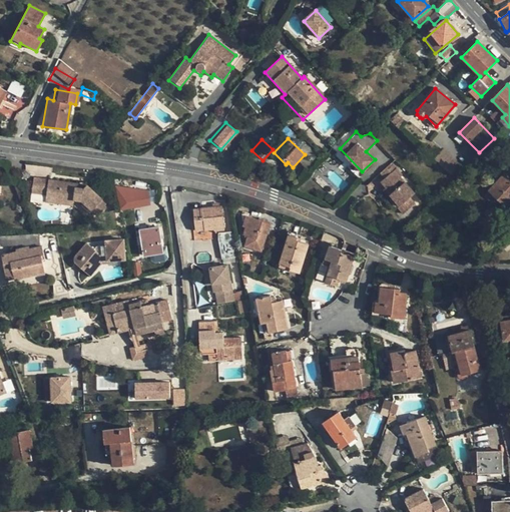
[(385,191),(407,214),(418,204),(412,197),(416,193),(401,177),(403,175),(392,163),(381,173),(385,178),(382,181),(388,188),(385,191)]
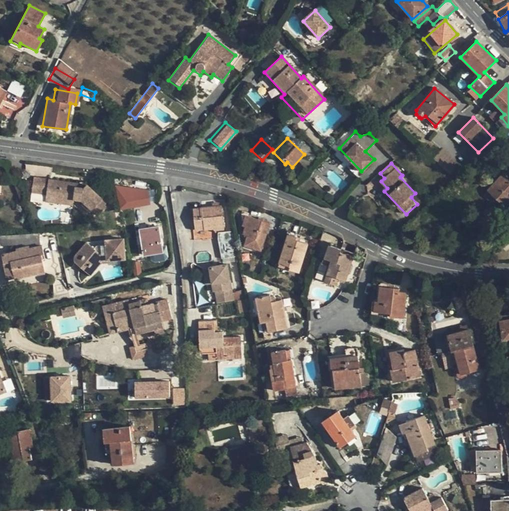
[(486,192),(504,208),(508,201),(508,182),(501,175),(486,192)]
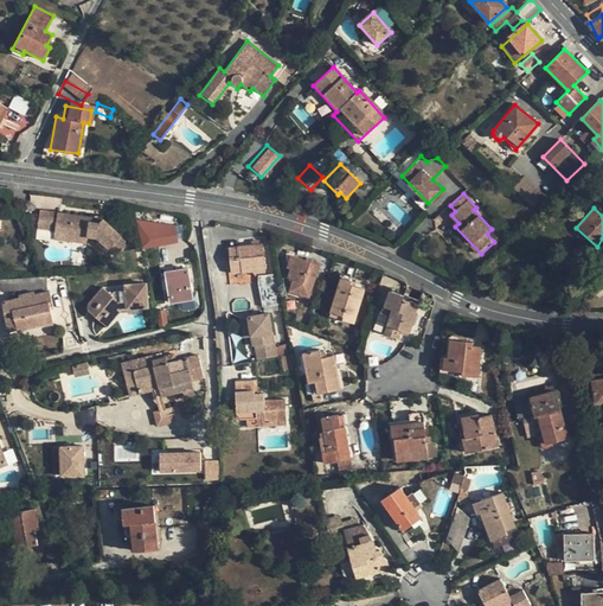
[(40,210),(37,227),(53,230),(52,238),(83,244),(85,238),(95,240),(98,244),(96,247),(106,256),(109,253),(115,259),(124,248),(117,242),(120,238),(111,231),(114,231),(111,221),(98,223),(100,227),(89,224),(90,221),(40,210)]
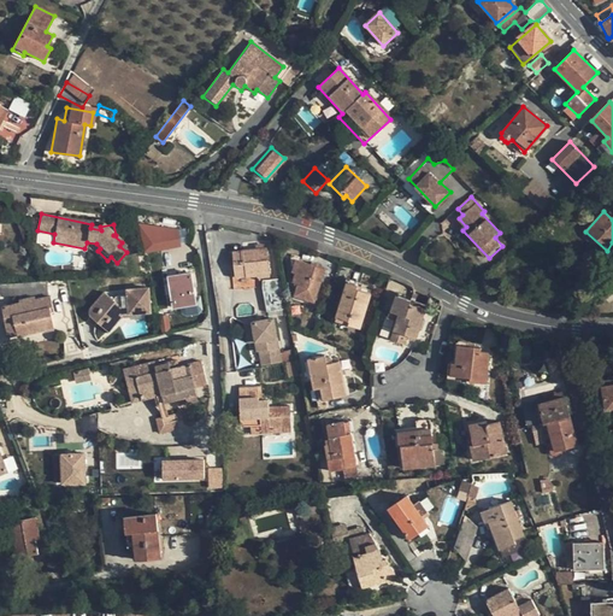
[(131,250),(137,270),(148,267),(151,274),(168,271),(163,244),(143,246),(131,250)]
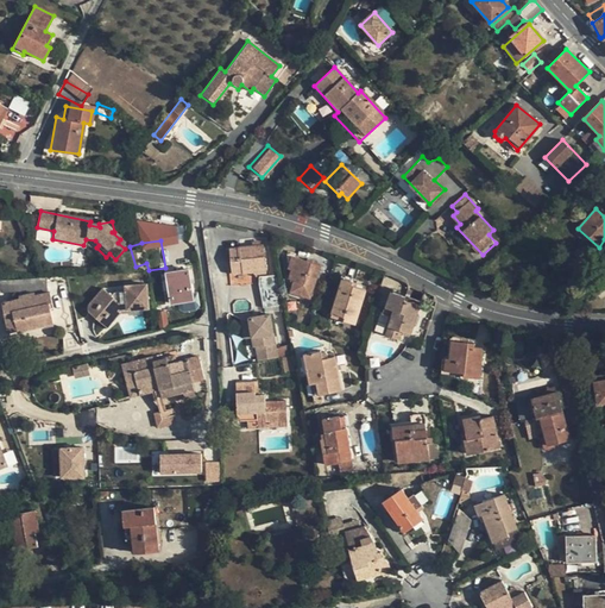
[(229,248),(233,274),(243,273),(243,274),(253,273),(254,275),(265,274),(263,244),(229,248)]
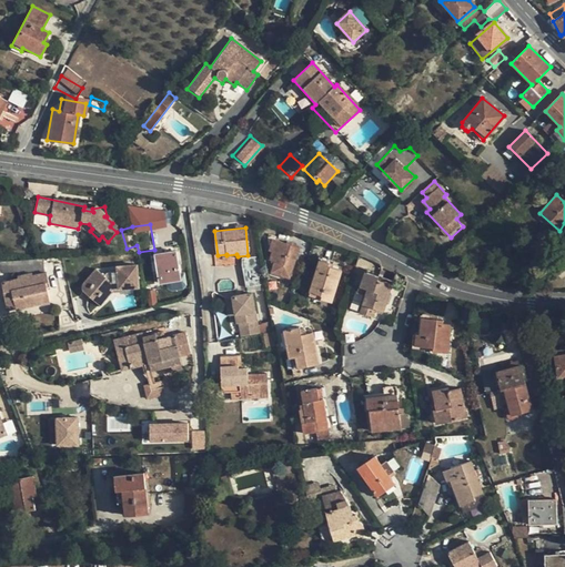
[(274,261),(271,272),(289,277),(299,249),(288,245),(288,243),(272,239),(269,250),(272,251),(269,259),(274,261)]
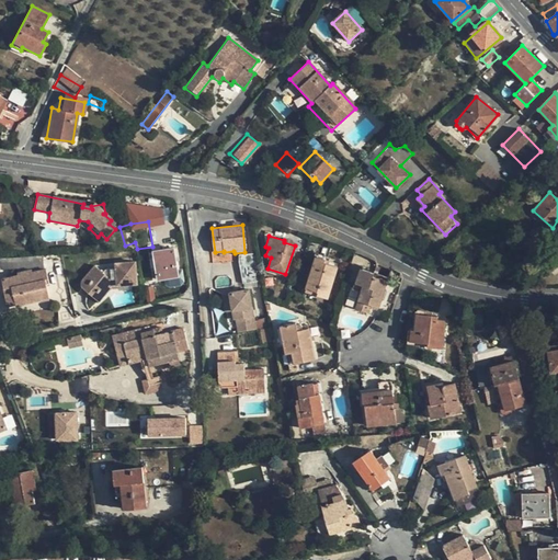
[(154,252),(158,281),(166,280),(167,285),(169,287),(179,286),(181,283),(180,275),(178,274),(174,249),(154,252)]
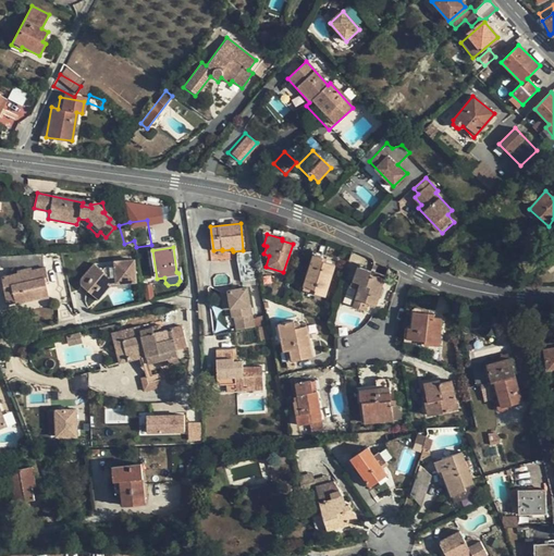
[(236,254),(239,266),(242,266),(244,278),(256,275),(250,250),(236,254)]
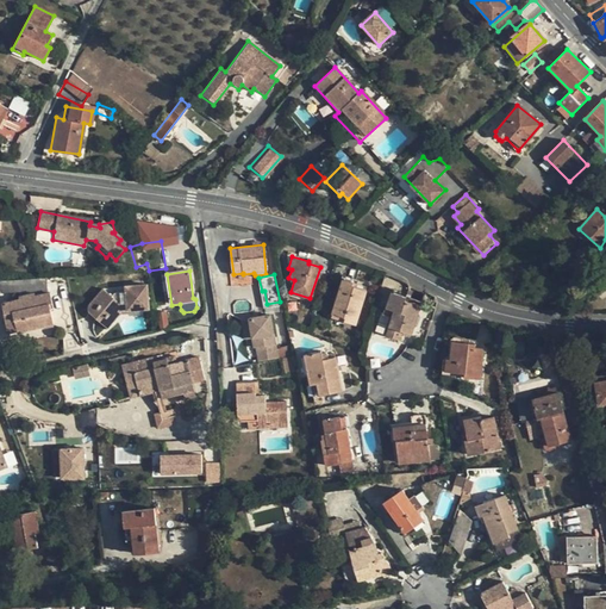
[(342,279),(331,317),(355,324),(366,290),(351,285),(351,283),(342,279)]
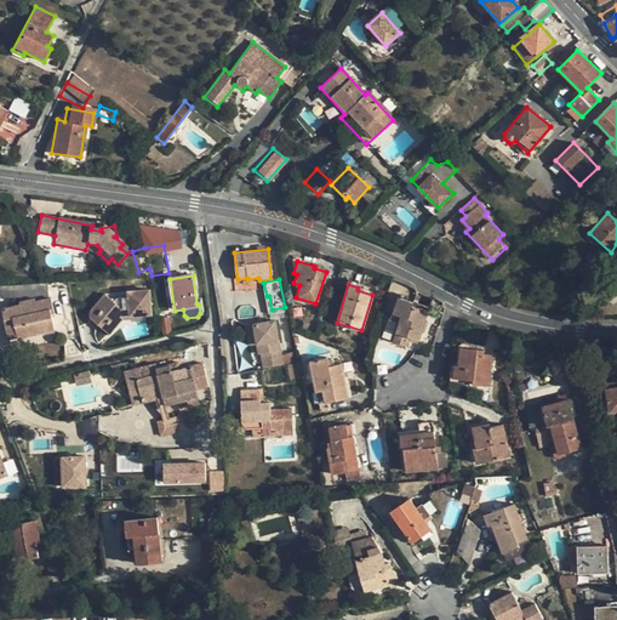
[(86,316),(109,335),(125,316),(153,313),(150,290),(127,291),(127,296),(119,297),(113,301),(104,295),(86,316)]
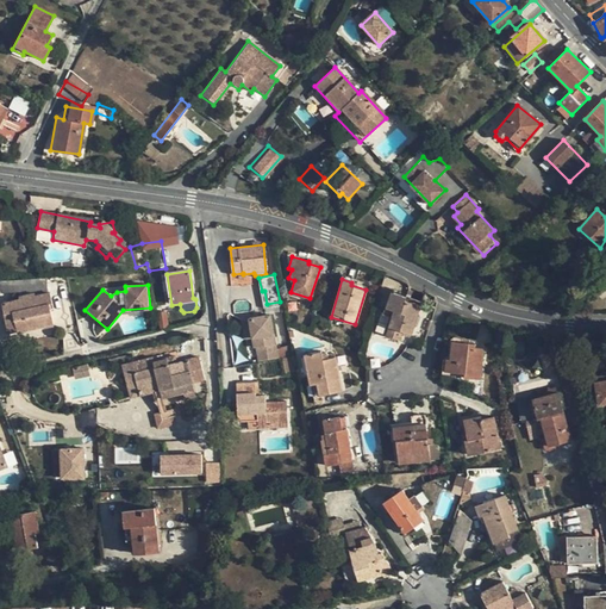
[(2,315),(6,334),(52,324),(48,304),(51,303),(49,292),(35,296),(33,293),(18,296),(19,299),(1,303),(4,314),(2,315)]
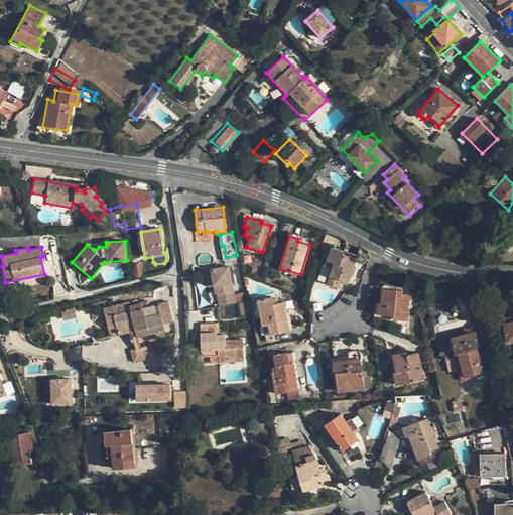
[(331,247),(326,263),(333,266),(327,283),(338,286),(340,282),(347,284),(355,258),(342,253),(343,251),(331,247)]
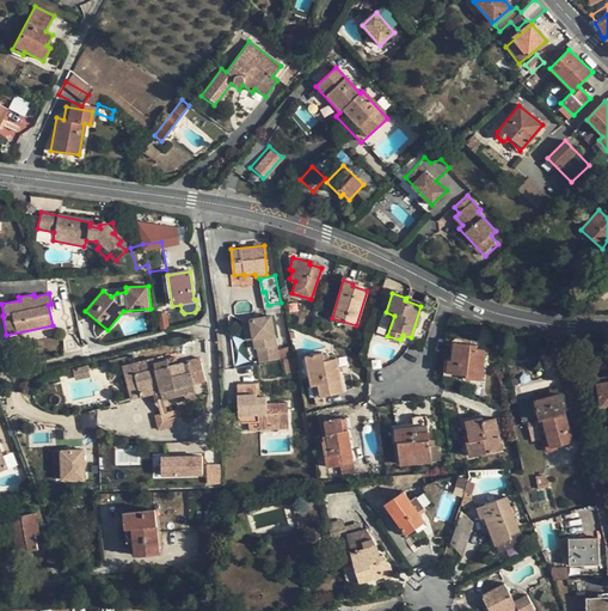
[(158,315),(161,333),(170,330),(166,313),(158,315)]
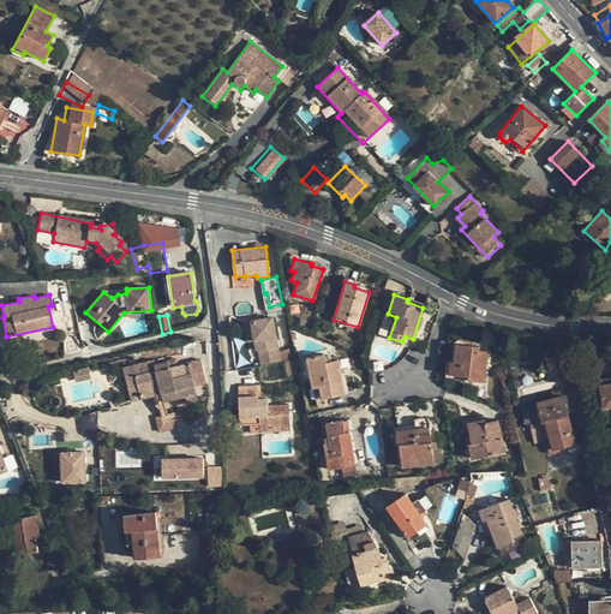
[(244,321),(246,340),(253,340),(255,350),(257,350),(259,364),(277,362),(273,317),(244,321)]
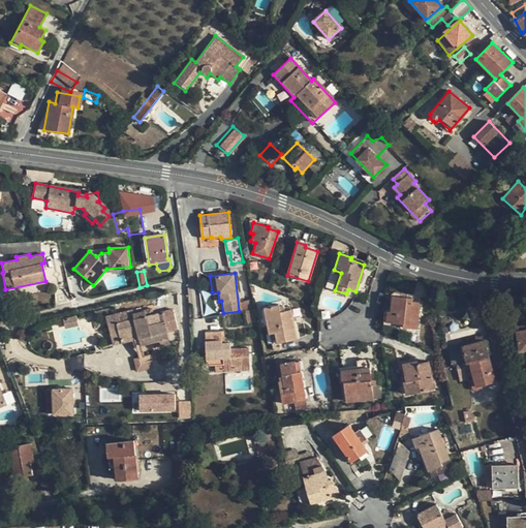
[(388,311),(387,320),(403,322),(403,325),(416,328),(420,302),(411,302),(411,298),(393,296),(391,311),(388,311)]
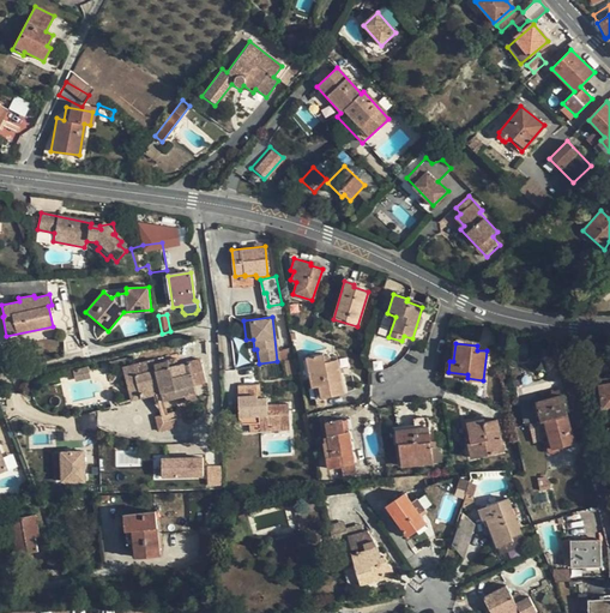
[(512,344),(512,355),(529,354),(527,343),(512,344)]
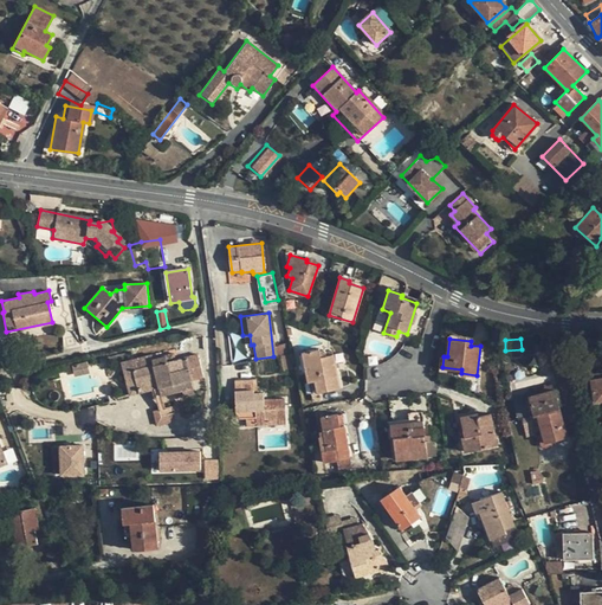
[(274,346),(277,355),(287,353),(285,343),(274,346)]
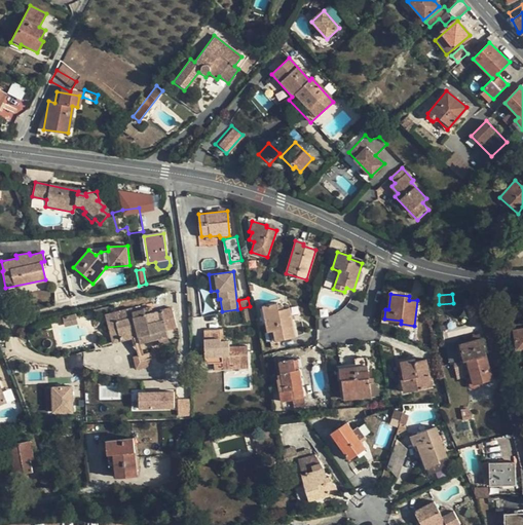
[(263,305),(269,340),(275,339),(275,341),(295,337),(289,304),(283,305),(282,303),(277,304),(277,302),(263,305)]
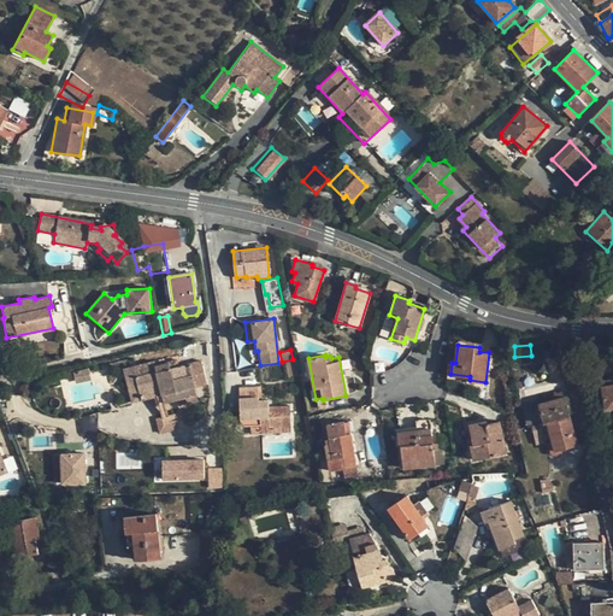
[(123,369),(131,404),(149,399),(152,406),(158,404),(161,417),(155,418),(159,435),(178,430),(175,415),(168,416),(164,403),(184,398),(187,405),(198,403),(194,388),(206,385),(200,363),(180,368),(178,361),(155,367),(153,362),(123,369)]
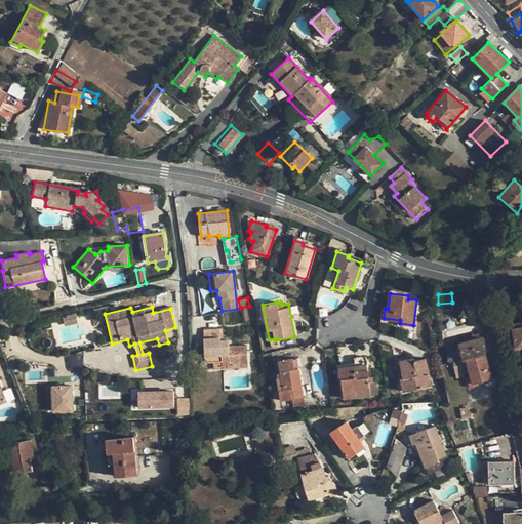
[(245,308),(246,320),(255,320),(252,308),(245,308)]
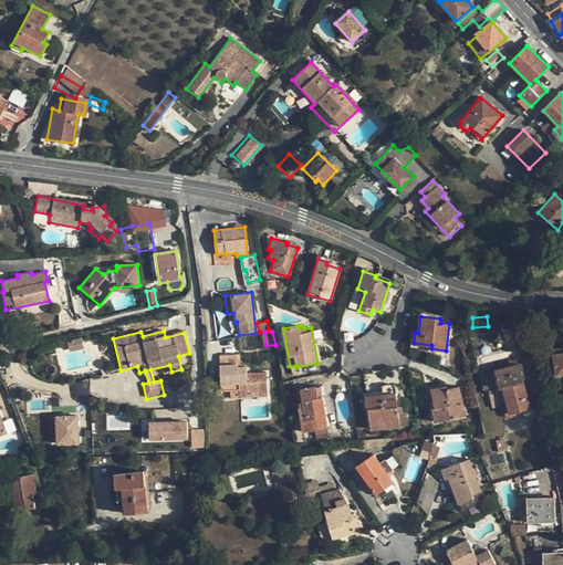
[(552,356),(555,376),(562,375),(562,349),(554,352),(555,356),(552,356)]
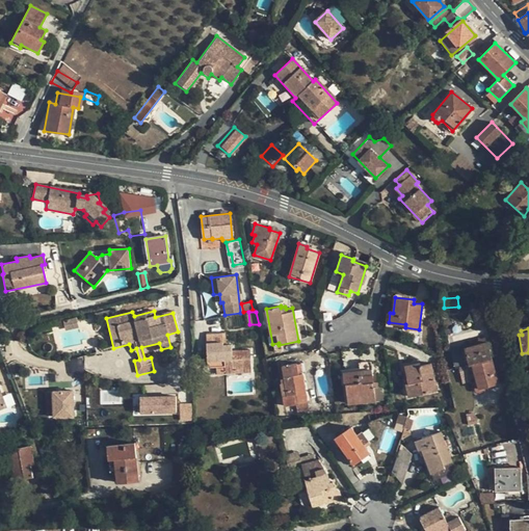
[(206,334),(208,367),(215,367),(215,373),(250,372),(249,350),(232,351),(231,345),(222,345),(221,333),(206,334)]
